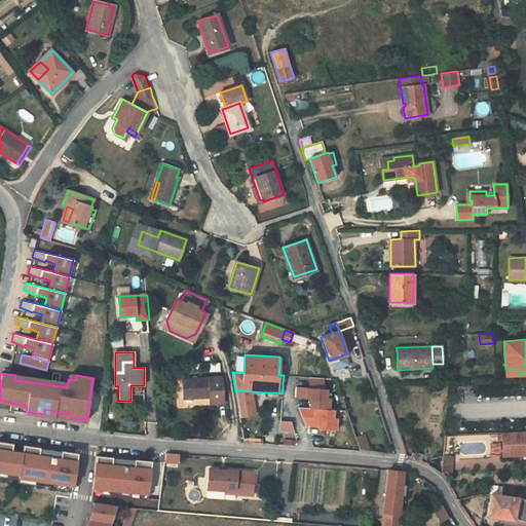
[(68,383),(15,375),(14,380),(67,387),(68,383)]
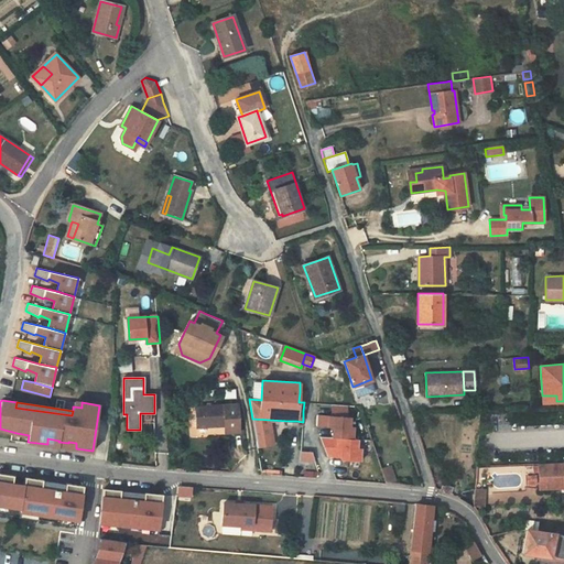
[(238,404),(196,407),(197,427),(225,425),(225,432),(239,432),(238,404)]
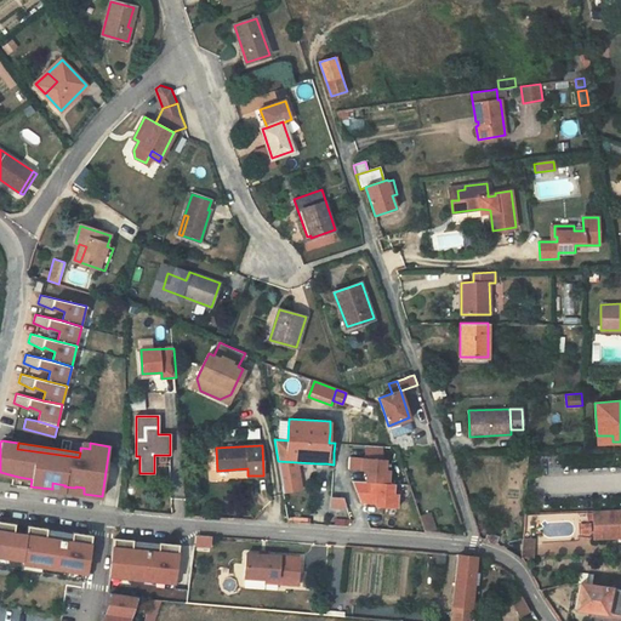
[(365,459),(348,457),(348,468),(368,469),(366,482),(388,483),(388,471),(385,469),(386,459),(381,459),(382,446),(365,446),(365,459)]
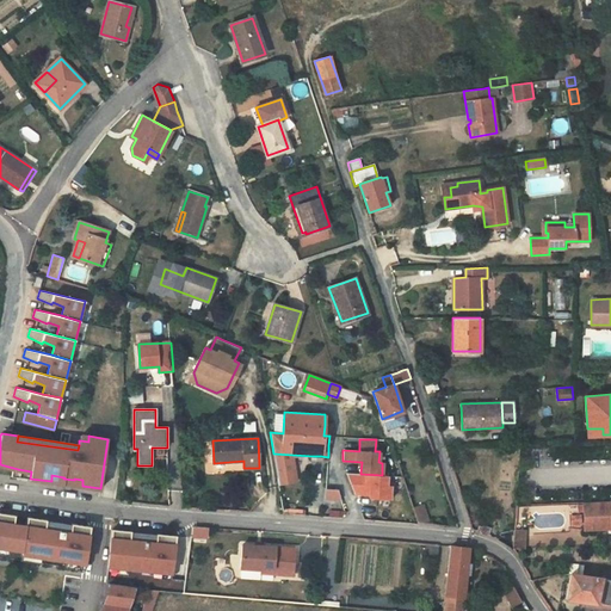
[(292,455),(273,454),(278,479),(296,476),(292,455)]
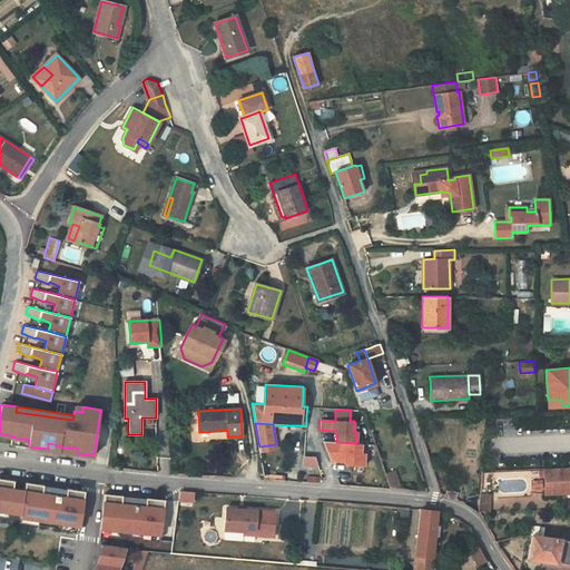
[(336,442),(327,442),(327,451),(331,452),(331,460),(345,461),(345,464),(365,465),(366,453),(362,453),(362,444),(356,443),(336,442)]
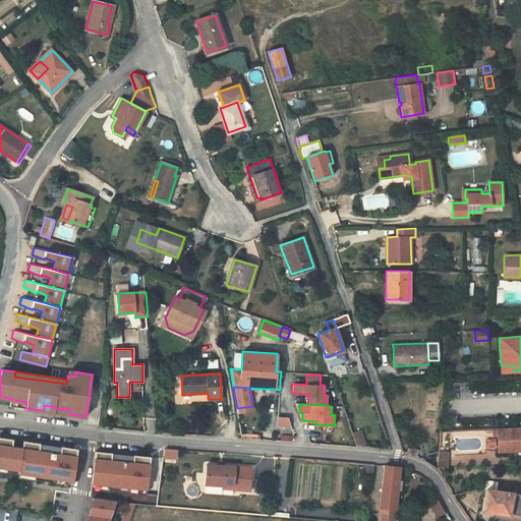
[(520,426),(497,428),(498,437),(498,452),(520,450),(520,426)]
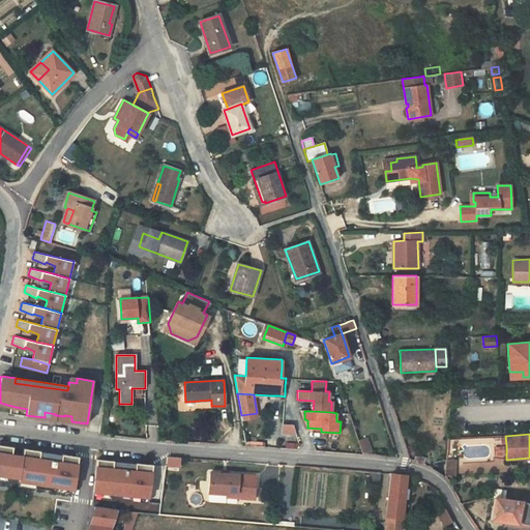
[(362,454),(372,455),(366,440),(358,442),(362,454)]
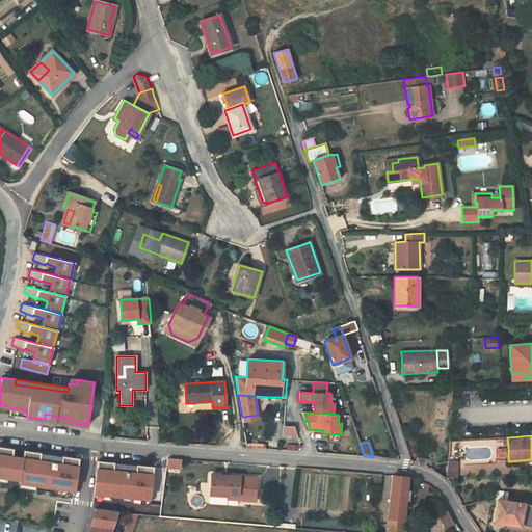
[(11,448),(0,446),(0,476),(19,479),(19,482),(35,484),(36,481),(57,484),(56,488),(74,491),(79,457),(62,455),(60,468),(55,468),(56,462),(38,460),(40,452),(24,450),(23,457),(11,456),(11,448)]
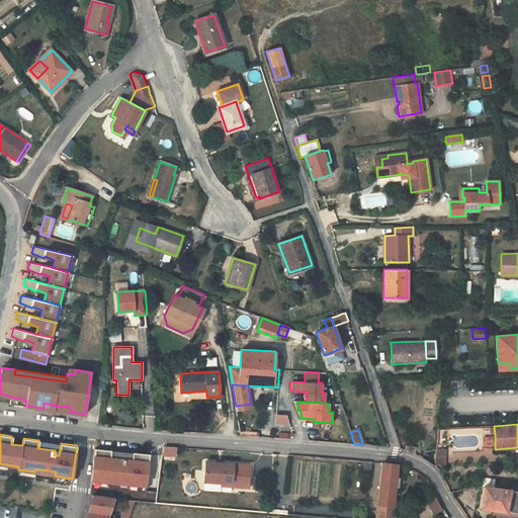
[(175,455),(176,446),(164,445),(163,454),(175,455)]
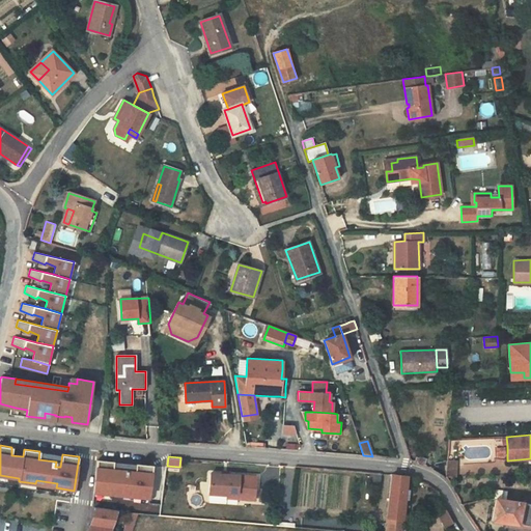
[(415,462),(424,465),(426,458),(420,456),(419,458),(416,457),(415,462)]
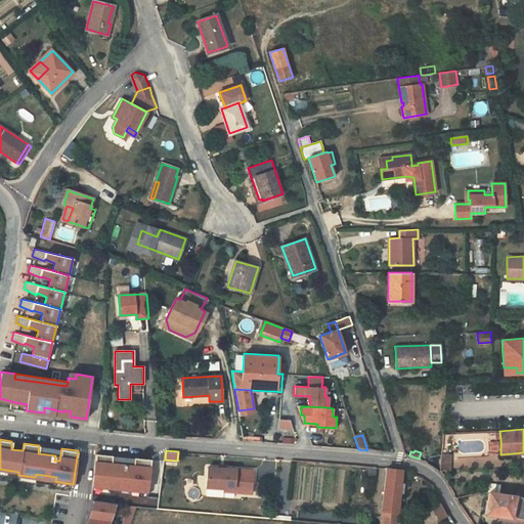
[(113,455),(96,453),(93,486),(110,487),(110,485),(132,487),(131,489),(147,491),(151,459),(135,457),(133,470),(127,469),(127,465),(112,463),(113,455)]
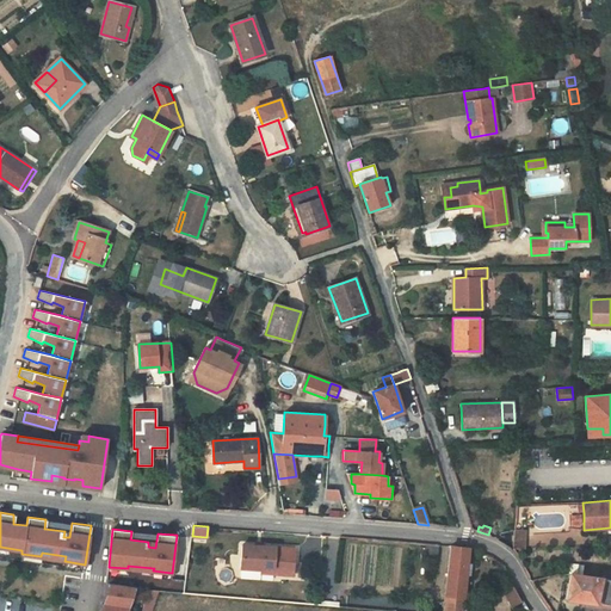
[(295,548),(242,544),(240,567),(261,569),(261,566),(272,567),(272,573),(292,574),(295,548)]
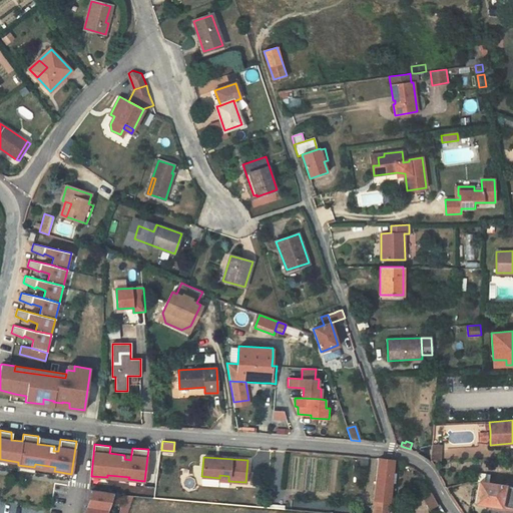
[(390,501),(394,460),(378,458),(374,500),(390,501)]
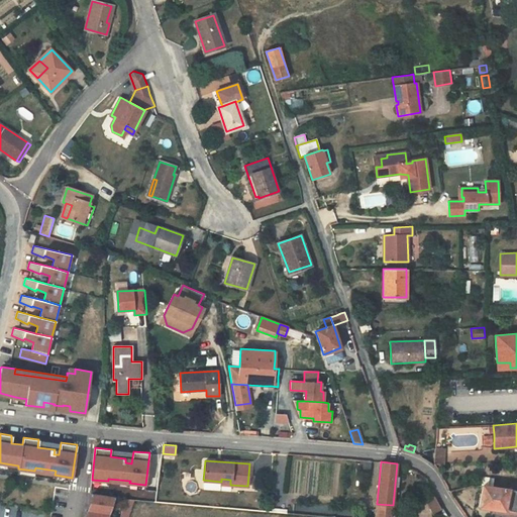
[(516,490),(481,486),(479,507),(516,512),(516,490)]
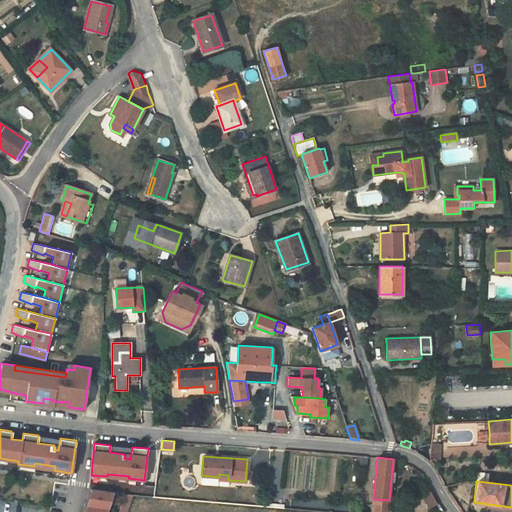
[(429,489),(430,488),(427,482),(422,485),(425,491),(429,489)]
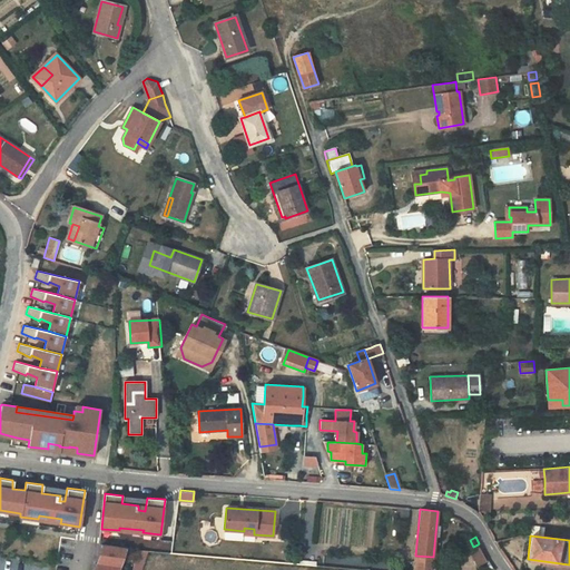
[(120,546),(101,544),(99,563),(115,566),(119,566),(120,546)]
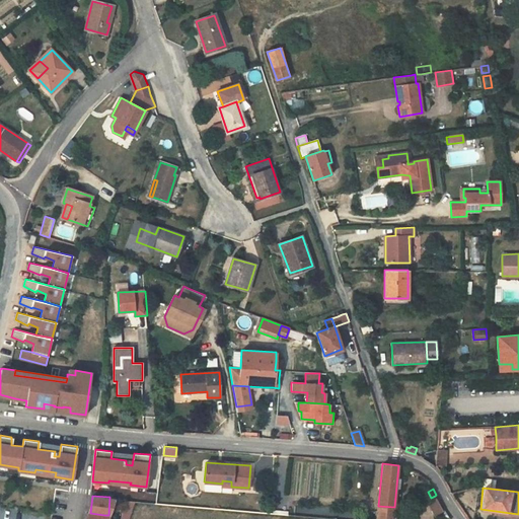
[(443,510),(435,496),(431,498),(428,500),(437,513),(443,510)]
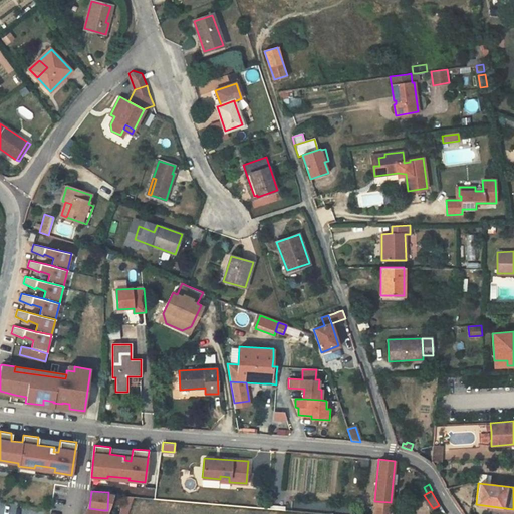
[(126,513),(133,497),(125,496),(119,513),(126,513)]
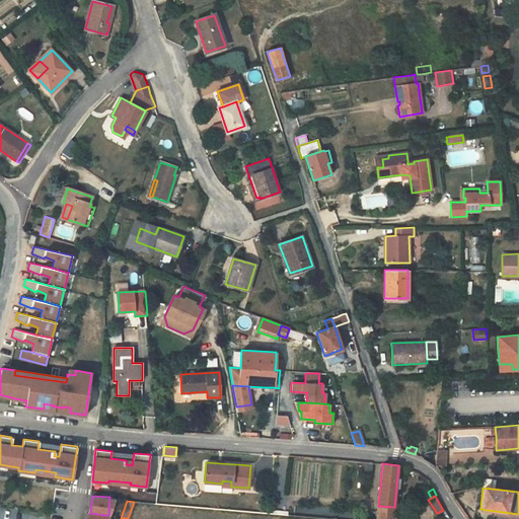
[(392,518),(393,518),(394,507),(378,506),(378,511),(376,518),(392,518)]
